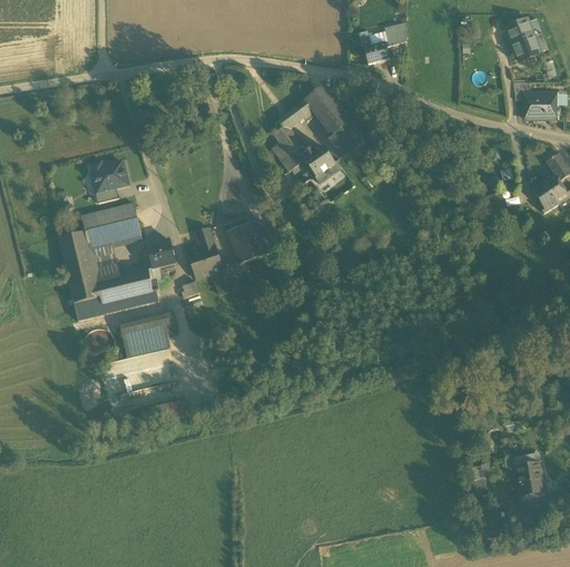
[(540,54),(540,52),(528,22),(527,19),(520,22),(520,21),(505,27),(510,37),(507,38),(509,44),(512,42),(519,62),(540,54)]
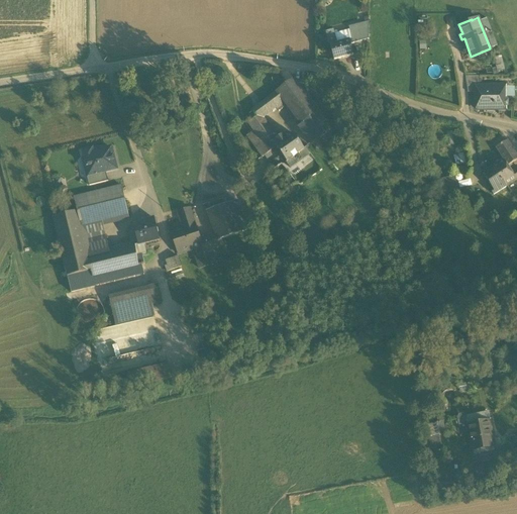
[(487,17),(479,20),(490,47),(497,44),(492,30),(487,17)]
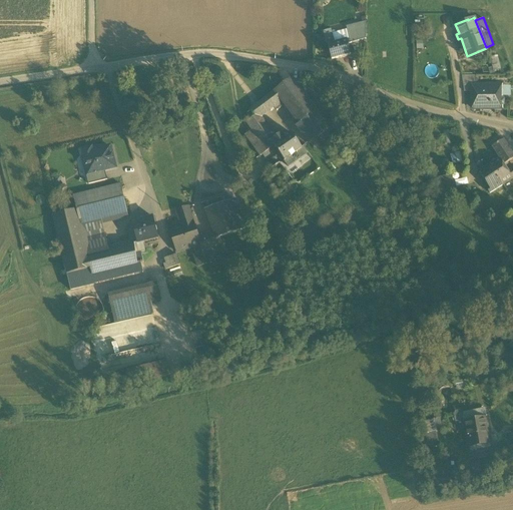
[(347,27),(348,29),(350,38),(347,39),(348,42),(366,38),(366,22),(347,27)]
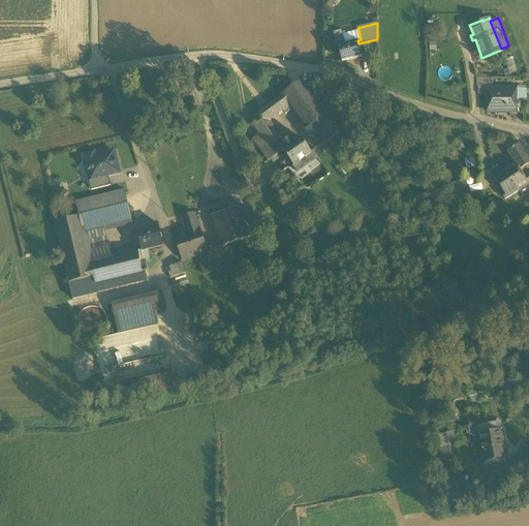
[(359,43),(358,40),(344,43),(342,34),(341,30),(335,32),(342,61),(362,56),(359,43)]
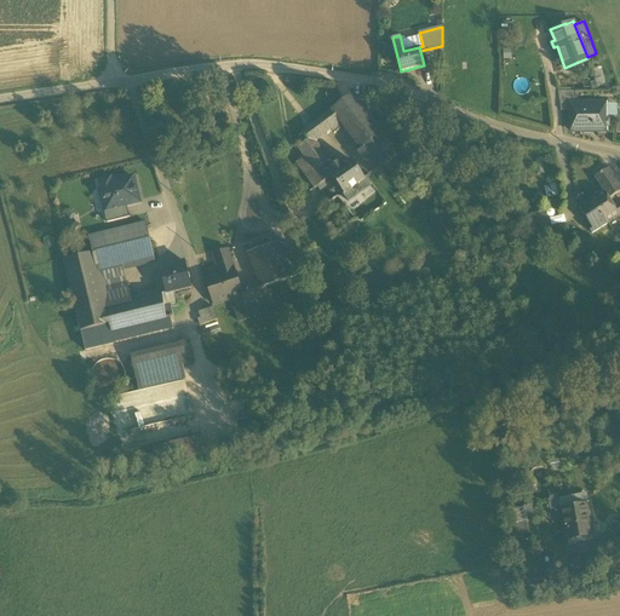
[(420,35),(401,40),(403,51),(419,47),(423,46),(420,35)]
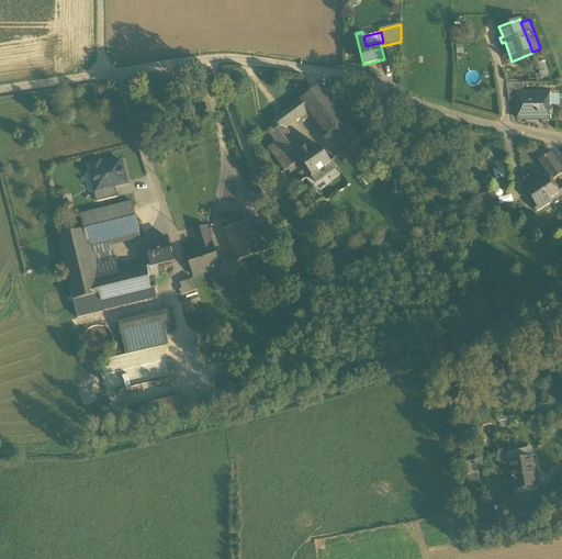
[(546,60),(538,62),(541,71),(537,73),(538,78),(550,77),(546,60)]
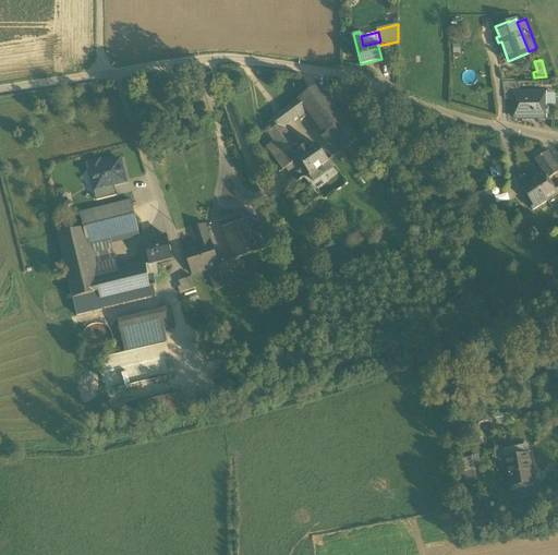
[(505,98),(513,98),(513,92),(518,92),(517,81),(502,81),(505,98)]
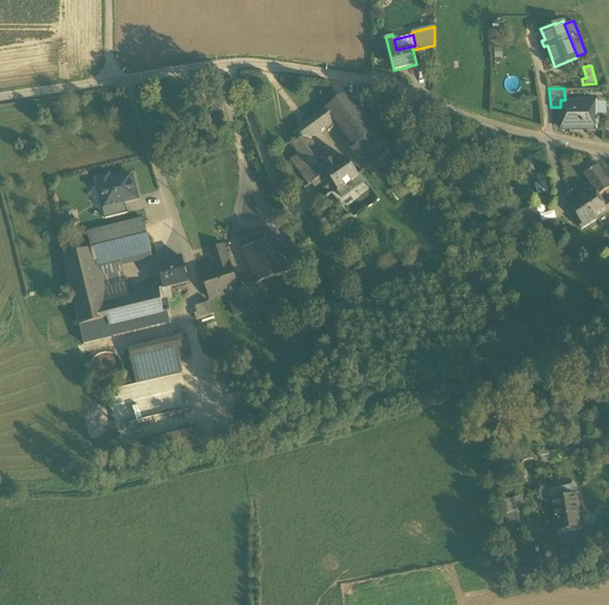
[(347,93),(328,107),(337,119),(355,143),(370,131),(374,128),(347,93)]
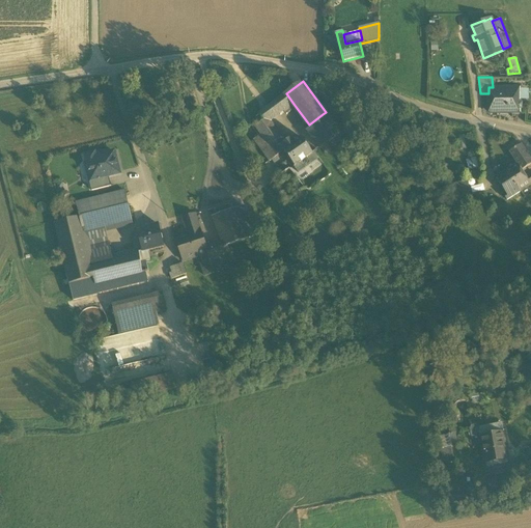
[(488,111),(519,110),(519,109),(521,106),(521,101),(519,99),(519,88),(507,88),(507,90),(502,90),(502,87),(493,87),(488,87),(488,93),(488,111)]
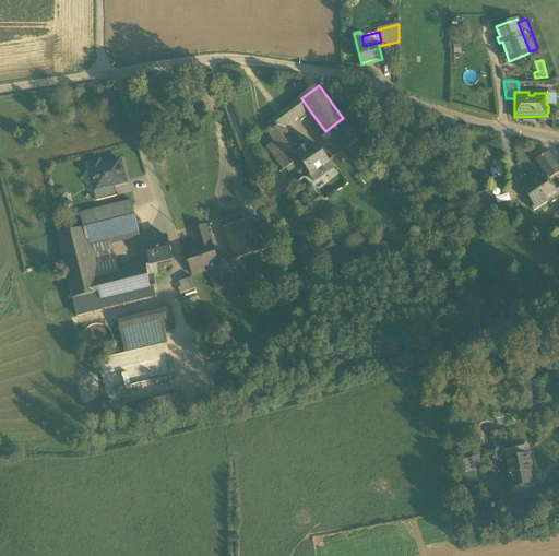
[(556,93),(546,93),(546,104),(556,104),(556,93)]
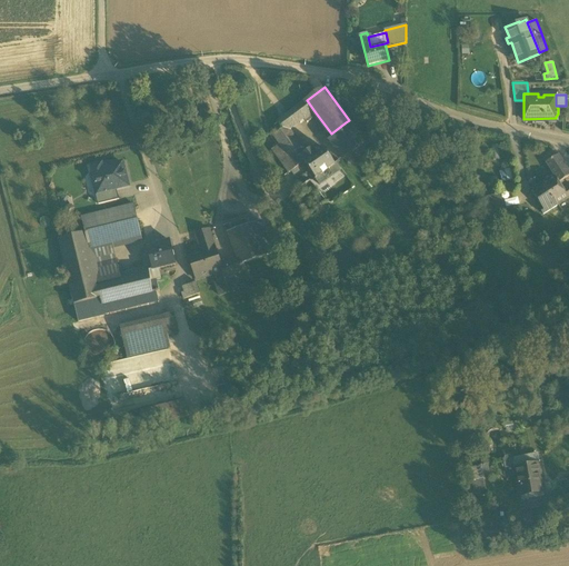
[(305,118),(315,111),(307,100),(290,112),(295,119),(301,113),(305,118)]
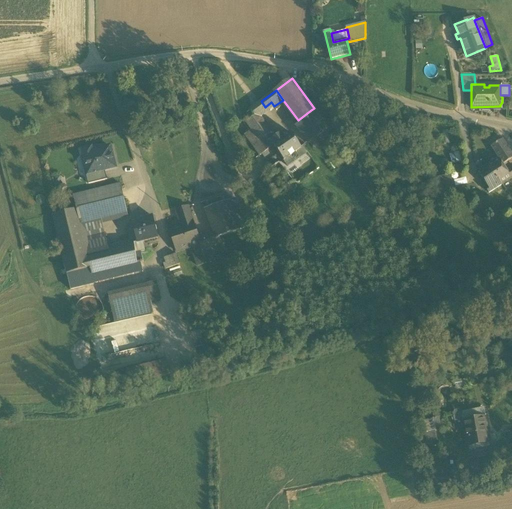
[(263,108),(265,107),(261,101),(259,102),(256,105),(260,110),(263,108)]
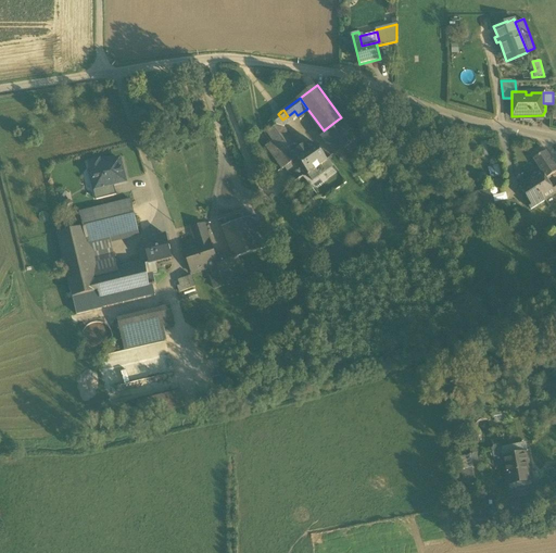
[(281,121),(282,120),(278,114),(272,118),(276,124),(267,130),(273,139),(289,162),(297,156),(295,155),(302,151),(281,121)]
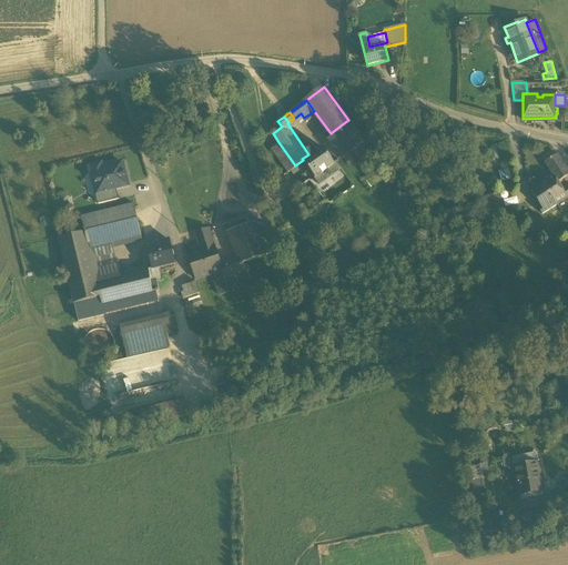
[(331,133),(345,153),(361,142),(345,122),(331,133)]
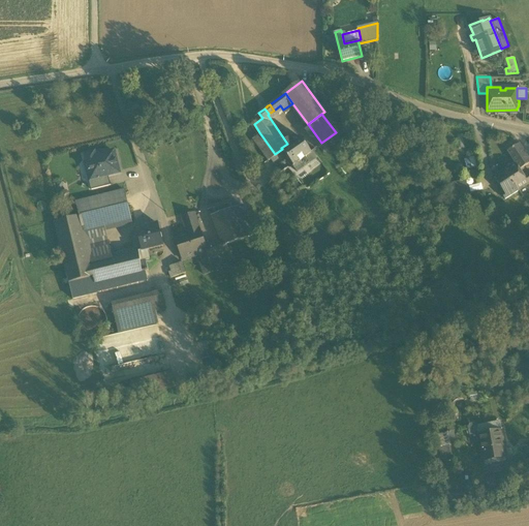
[(269,158),(275,154),(259,132),(253,136),(269,158)]
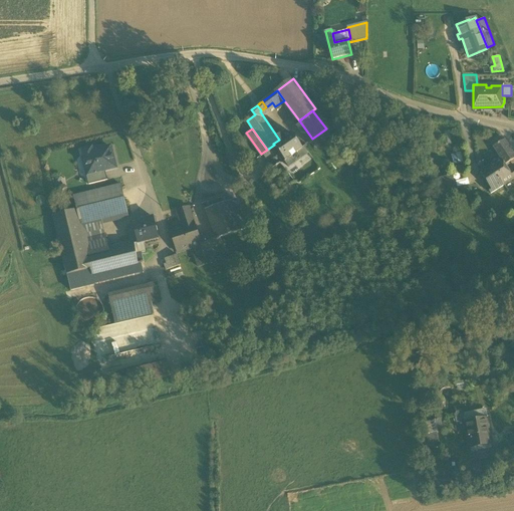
[(274,145),(285,160),(302,147),(291,132),(279,140),(273,144),(274,145)]
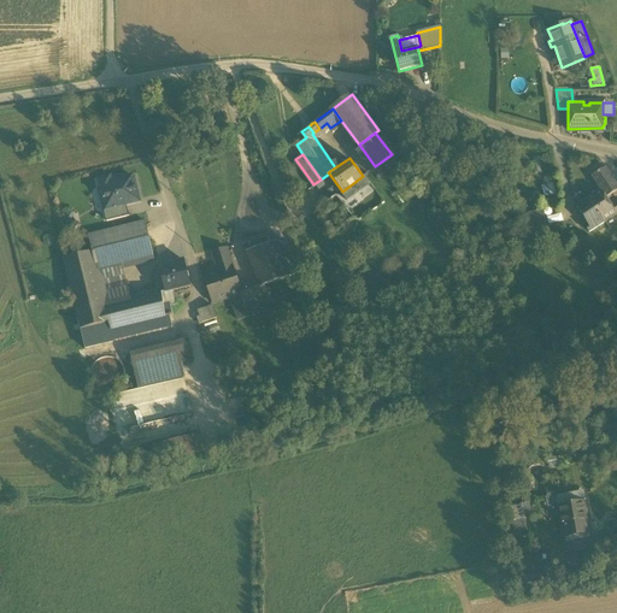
[(601,188),(606,195),(616,188),(616,183),(605,165),(593,174),(601,188)]
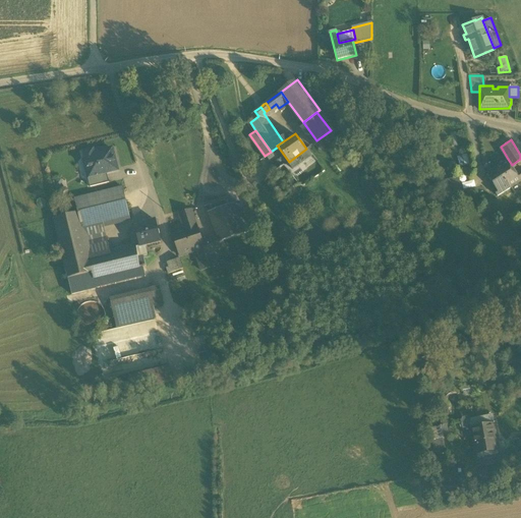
[(89,168),(91,174),(91,175),(107,171),(112,170),(111,168),(117,166),(113,148),(105,150),(105,148),(94,151),(93,148),(82,150),(84,158),(83,159),(85,166),(89,168)]
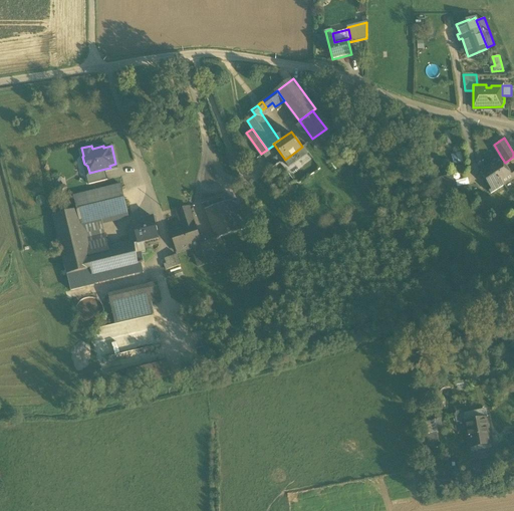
[(501,157),(489,164),(499,179),(501,178),(504,183),(513,176),(513,165),(509,169),(505,163),(501,157)]
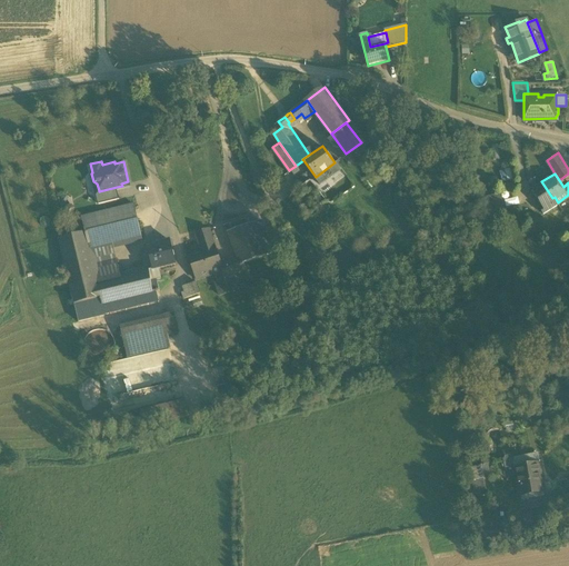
[(288,195),(305,217),(327,200),(311,180),(310,178),(288,195)]
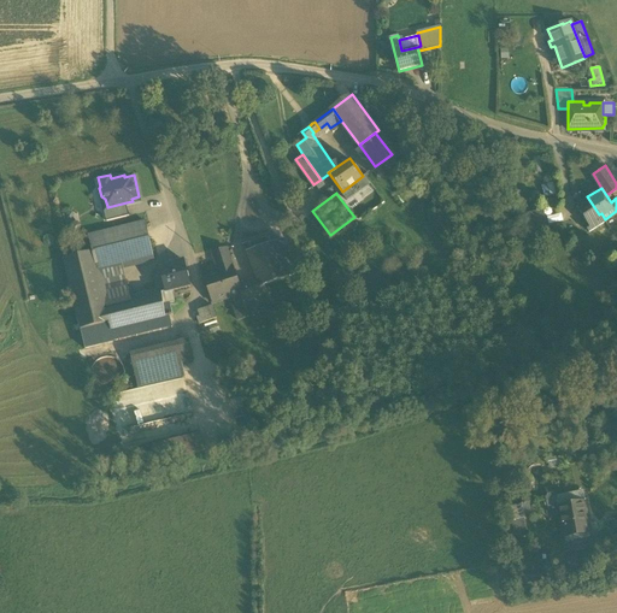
[(589,228),(605,219),(601,213),(599,214),(587,196),(577,202),(588,223),(587,224),(589,228)]
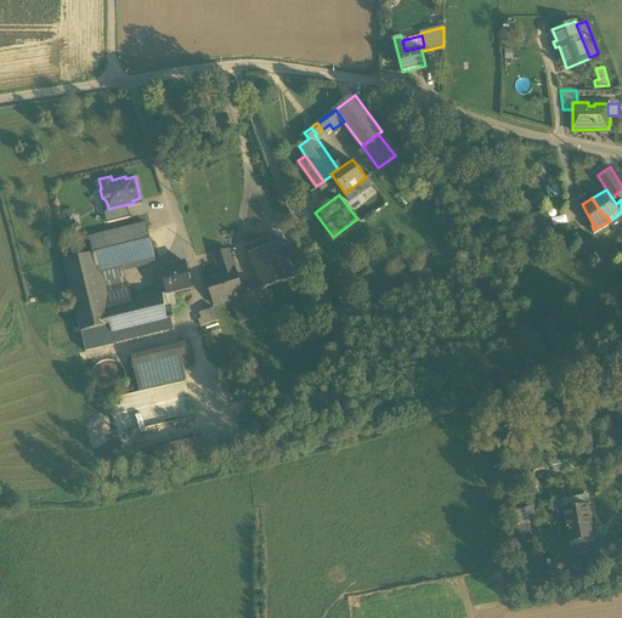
[(130,216),(128,204),(108,209),(108,208),(105,209),(107,221),(130,216)]
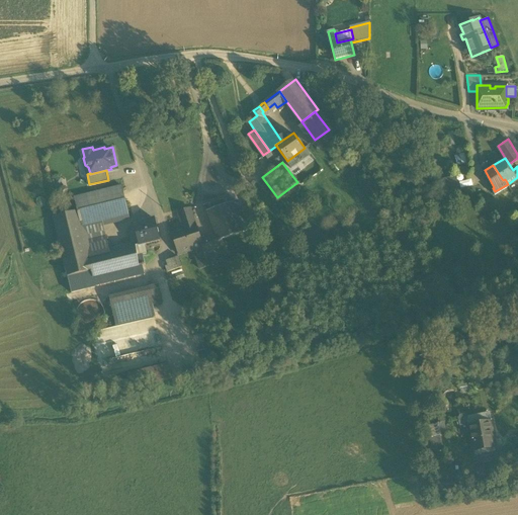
[(444,179),(448,198),(459,196),(458,193),(455,177),(444,179)]
